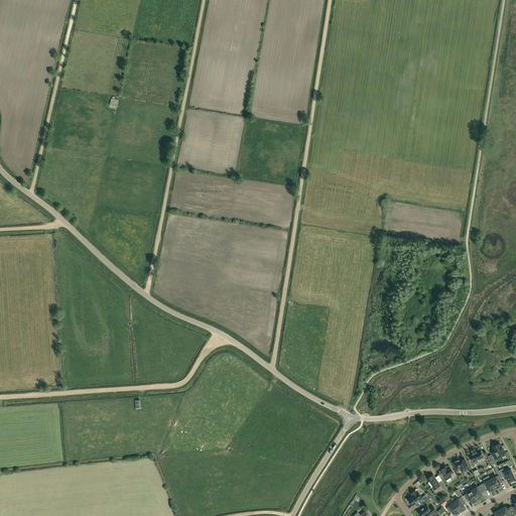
[(493,447),(495,450),(492,453),(495,460),(501,456),(505,454),(504,449),(502,446),(500,443),(493,447)]
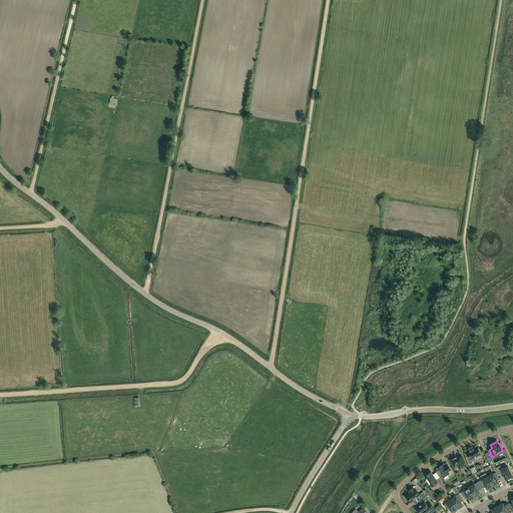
[(469,456),(466,458),(470,465),(473,463),(472,461),(476,459),(475,457),(481,454),(479,451),(480,451),(479,448),(478,448),(477,447),(474,449),(473,448),(469,450),(470,451),(467,452),(469,456)]
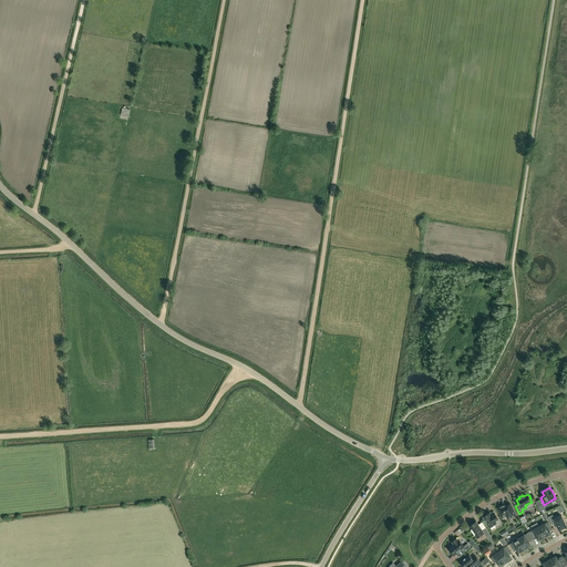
[(506,503),(497,507),(500,513),(502,517),(506,515),(508,519),(516,515),(511,505),(507,506),(506,503)]
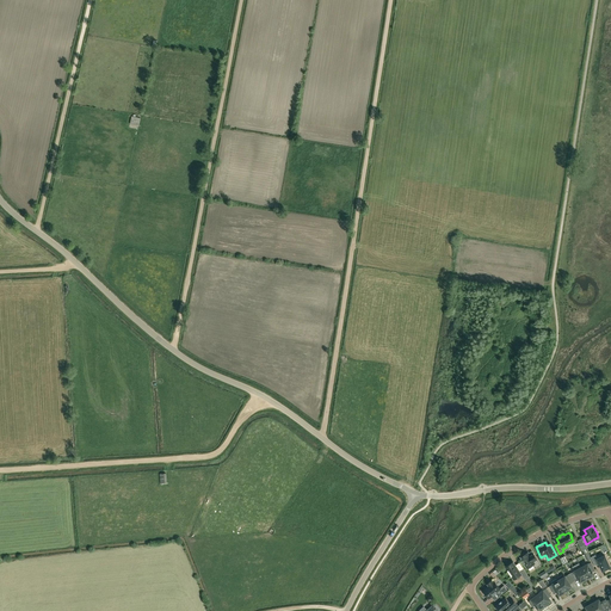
[(534,554),(530,555),(529,554),(526,555),(525,554),(524,554),(520,555),(522,556),(520,557),(524,562),(523,563),(526,568),(534,565),(535,568),(541,565),(534,554)]
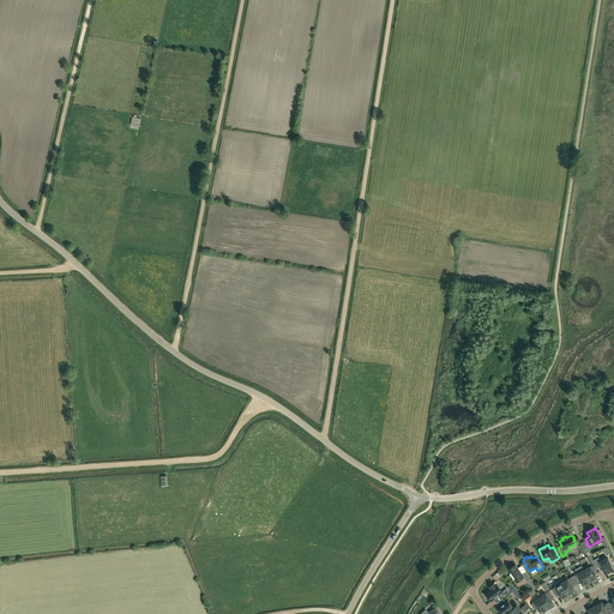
[(608,559),(608,558),(607,558),(607,559),(602,560),(601,558),(596,560),(599,566),(601,565),(606,573),(613,571),(613,570),(608,559)]
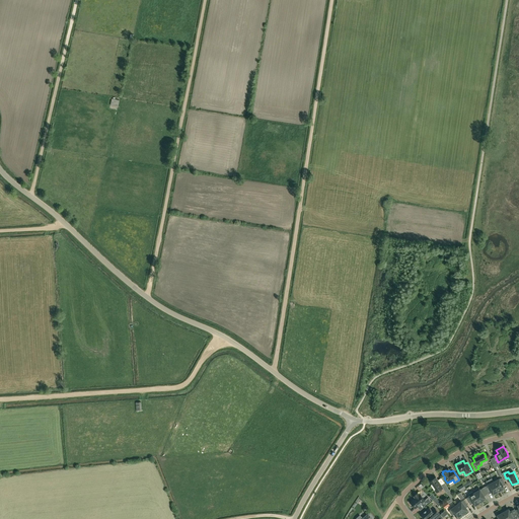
[(441,486),(436,477),(429,482),(436,493),(443,488),(446,492),(449,490),(445,484),(441,486)]
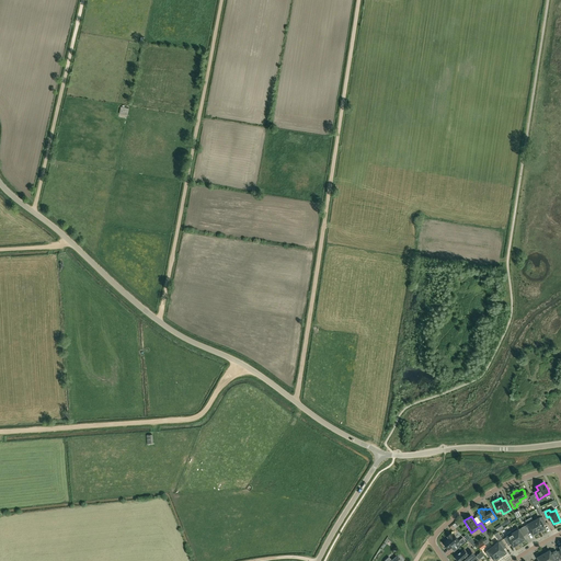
[(534,521),(539,531),(541,530),(545,528),(544,525),(547,524),(542,516),(534,521)]
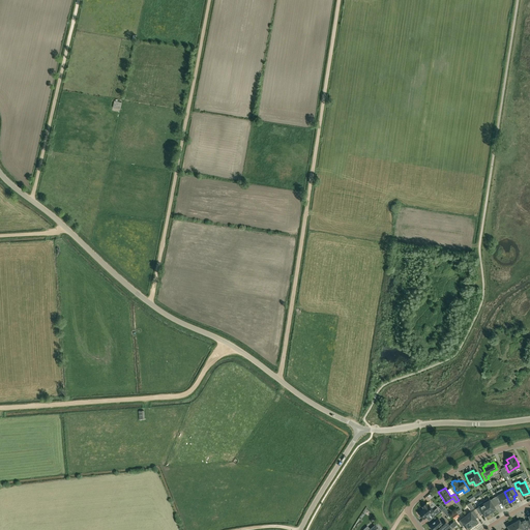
[(507,503),(509,502),(504,492),(496,497),(499,503),(502,502),(503,505),(507,503)]
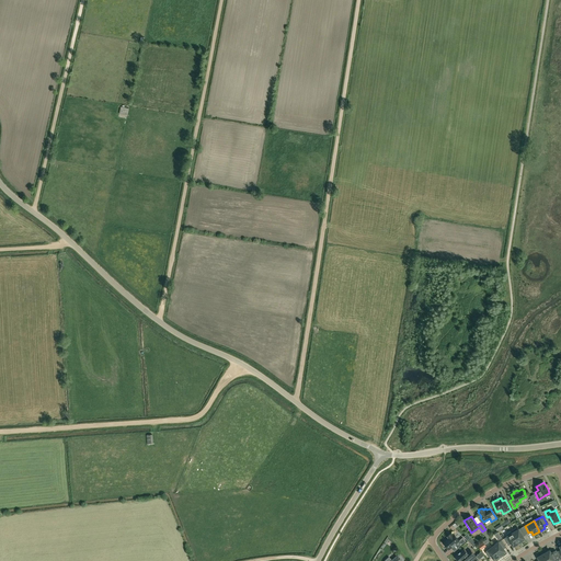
[(513,533),(519,542),(522,541),(525,539),(523,536),(526,535),(522,527),(518,529),(517,527),(512,530),(513,533)]
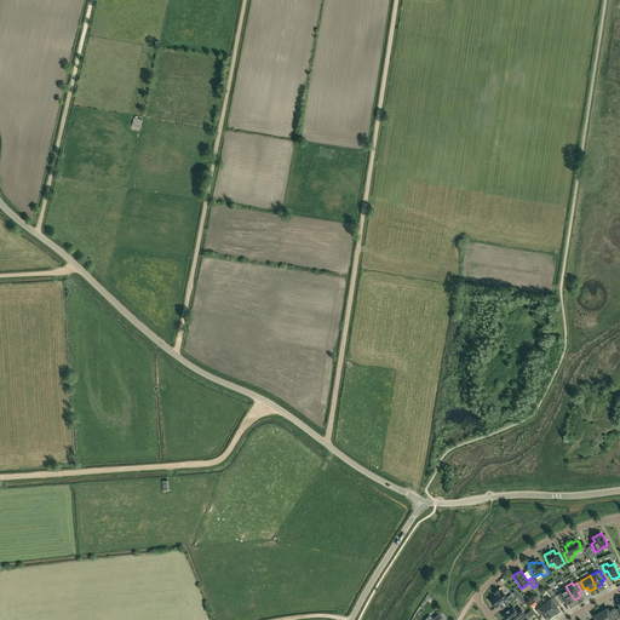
[(495,606),(497,607),(504,601),(506,604),(515,598),(511,595),(507,597),(501,590),(501,591),(500,591),(499,589),(494,593),(497,595),(491,600),(492,602),(491,602),(494,606),(495,606)]
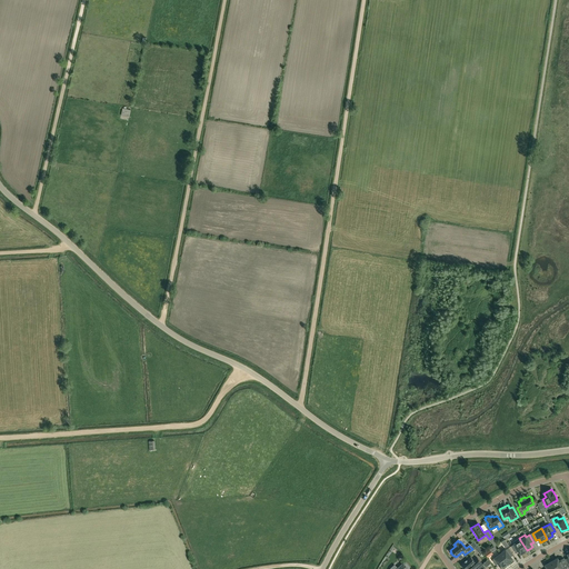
[(525,551),(527,550),(520,540),(511,546),(516,553),(519,551),(520,553),(525,551)]
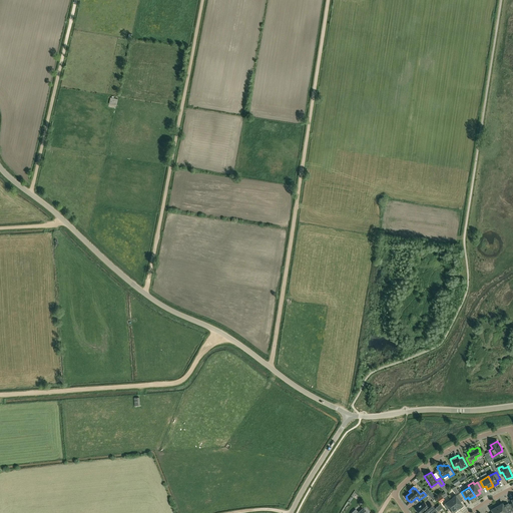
[(459,494),(451,499),(457,508),(459,507),(462,504),(461,502),(463,500),(459,494)]
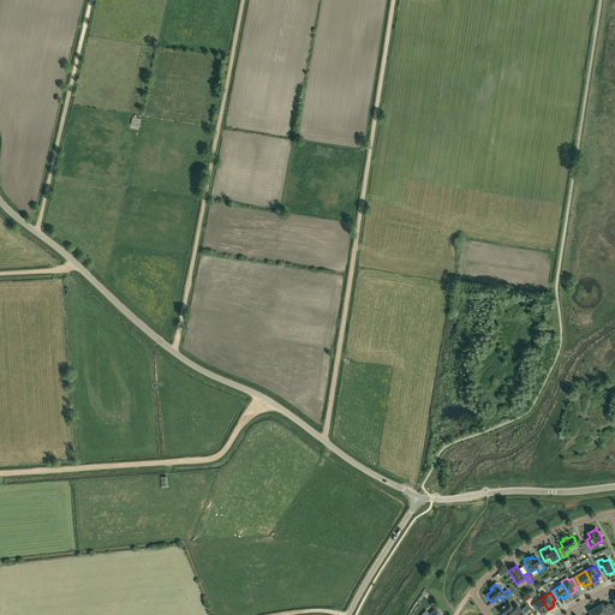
[(547,610),(548,609),(541,598),(541,597),(533,602),(535,603),(532,605),(537,613),(541,610),(542,613),(547,610)]
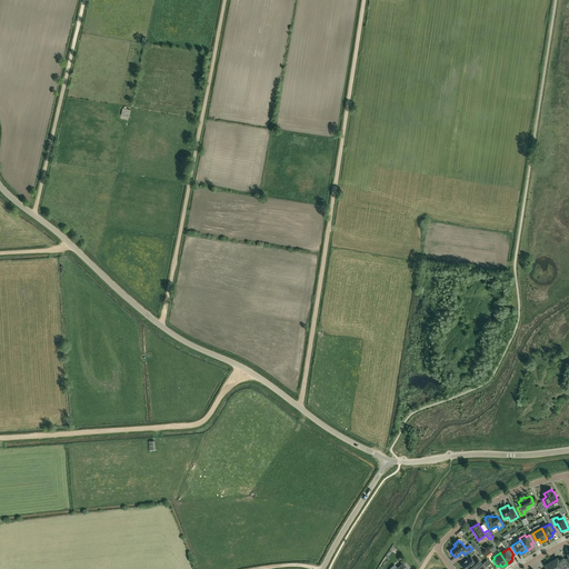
[(465,568),(468,568),(469,568),(475,568),(482,562),(477,558),(475,560),(471,557),(461,565),(462,566),(462,567),(463,568),(465,568)]
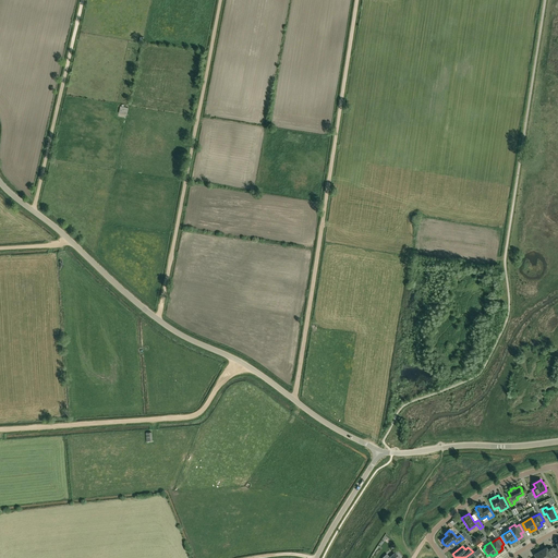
[(543,549),(541,550),(544,557),(557,557),(553,548),(548,550),(547,547),(546,548),(546,547),(543,548),(544,549),(543,549)]
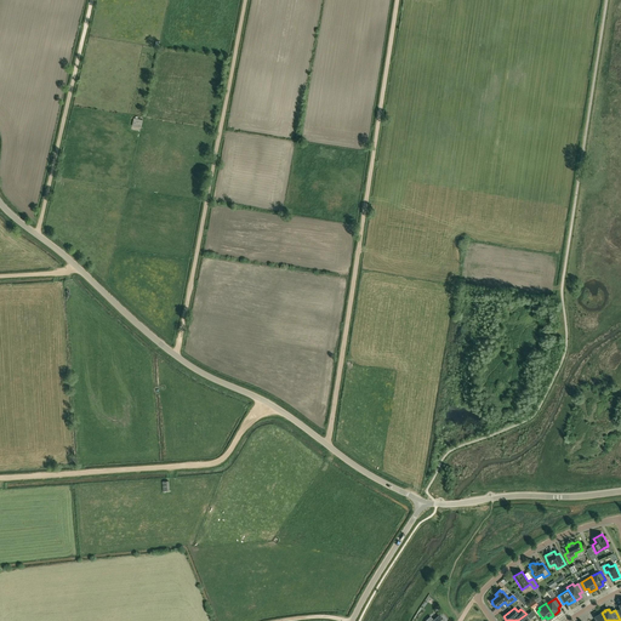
All buildings are outlined.
